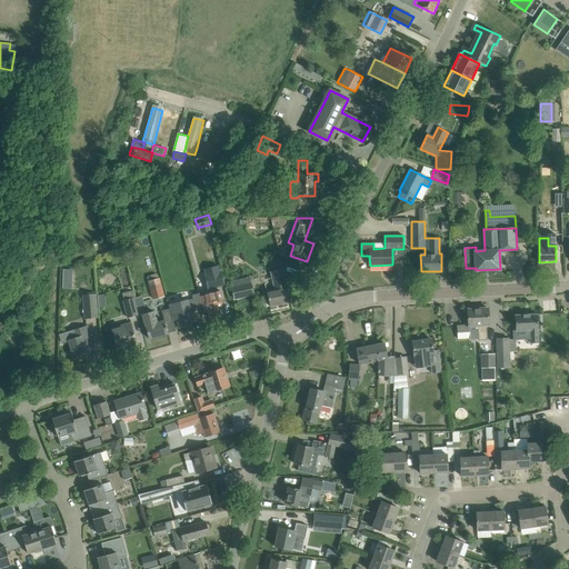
[(276,288),(267,290),(270,307),(291,302),(282,268),(272,271),(276,288)]
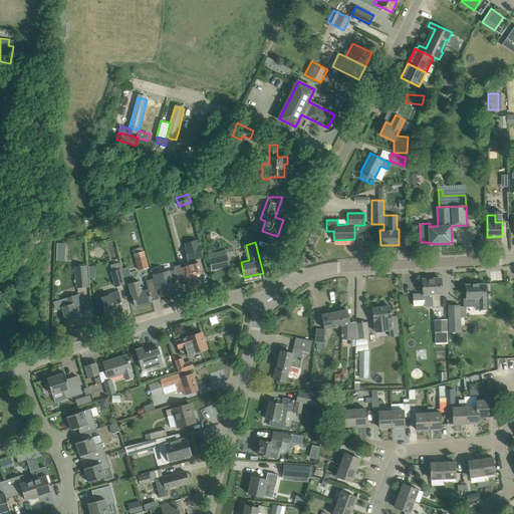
[(57,243),(56,260),(65,261),(65,243),(57,243)]
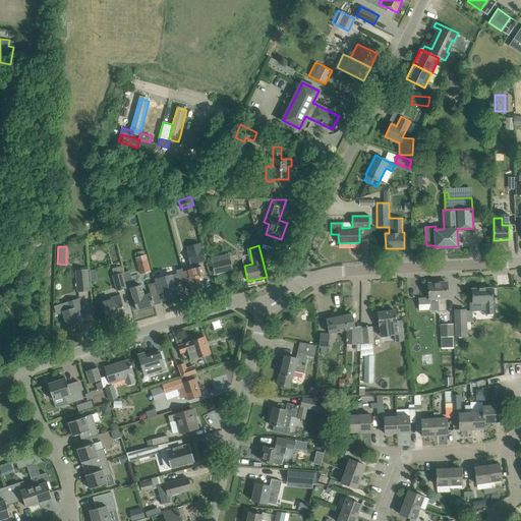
[(187,252),(190,265),(207,261),(204,248),(187,252)]
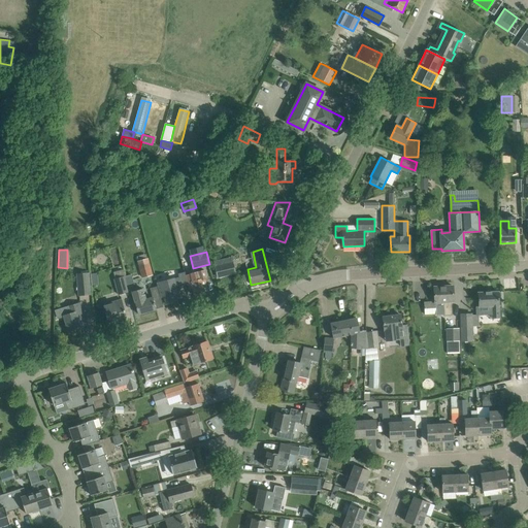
[(153,275),(147,255),(137,257),(142,277),(153,275)]
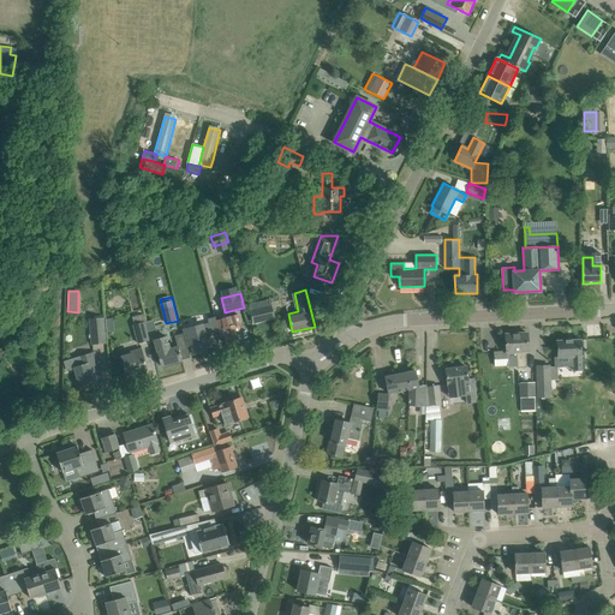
[(250,310),(254,323),(274,318),(272,305),(250,310)]
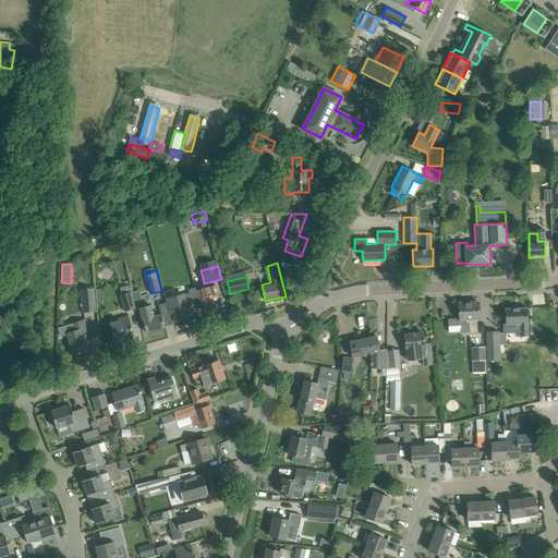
[(132,292),(130,286),(120,288),(122,294),(121,294),(125,312),(136,308),(132,292)]
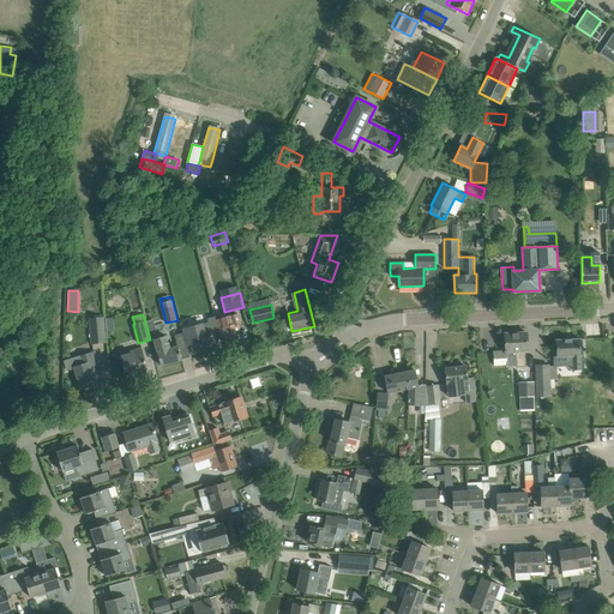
[(229,317),(216,320),(220,337),(224,336),(227,344),(242,341),(239,329),(238,324),(240,323),(238,314),(229,317)]
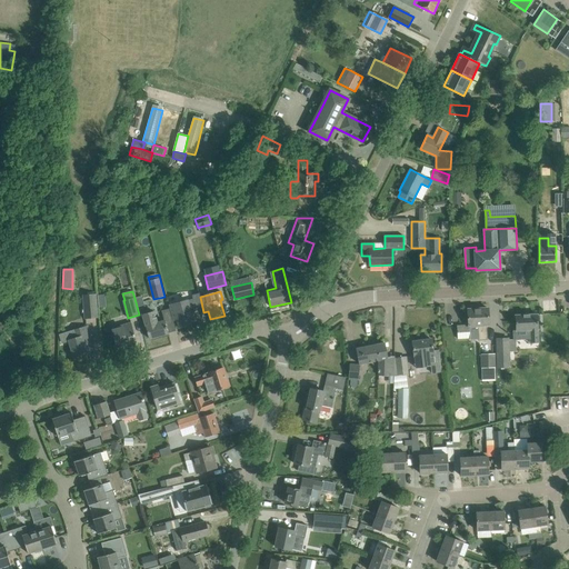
[(97,318),(96,295),(83,296),(86,319),(97,318)]
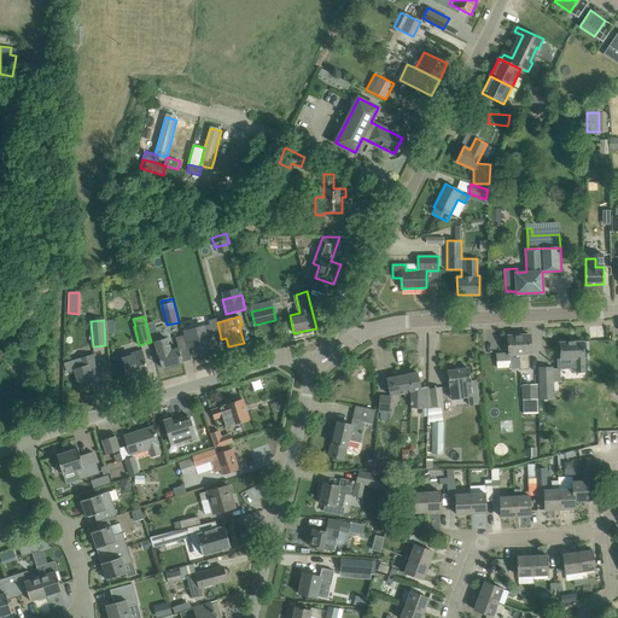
[(146,324),(149,333),(157,331),(155,321),(146,324)]
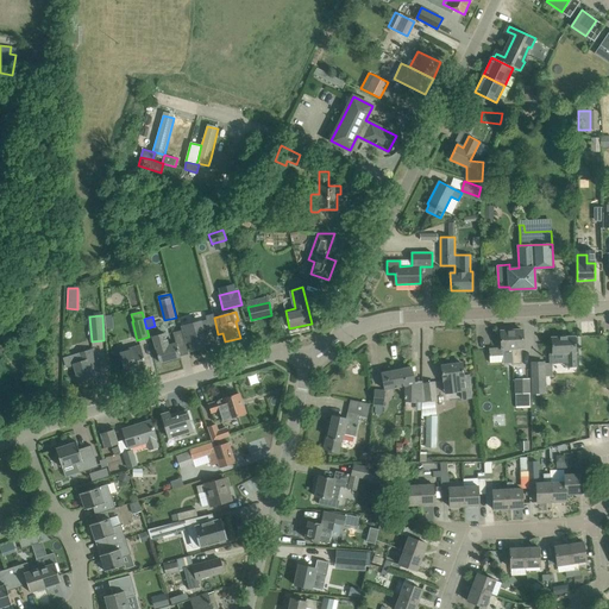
[(205,347),(207,346),(203,331),(211,330),(207,319),(182,326),(184,334),(187,343),(190,341),(193,351),(199,349),(200,351),(205,350),(205,347)]
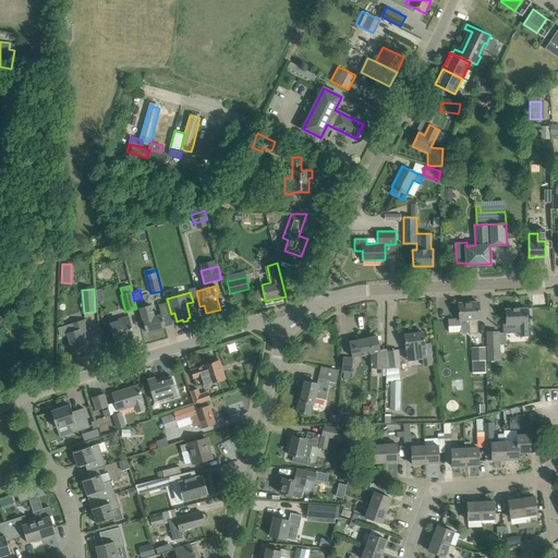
[(480,319),(480,313),(478,302),(459,303),(460,319),(448,320),(449,332),(461,331),(460,320),(469,319),(470,334),(478,334),(477,319),(480,319)]
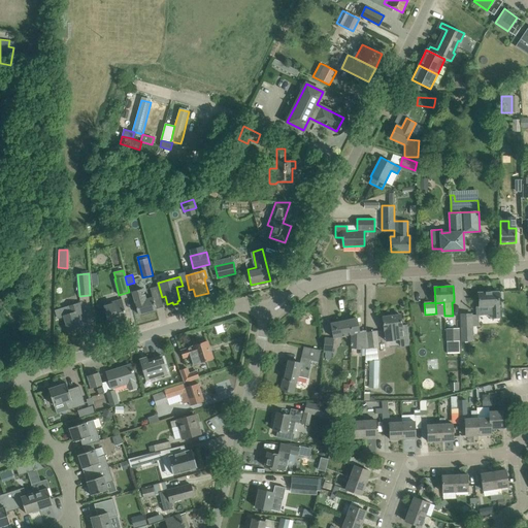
[(132,292),(138,315),(156,309),(153,298),(145,300),(142,289),(132,292)]
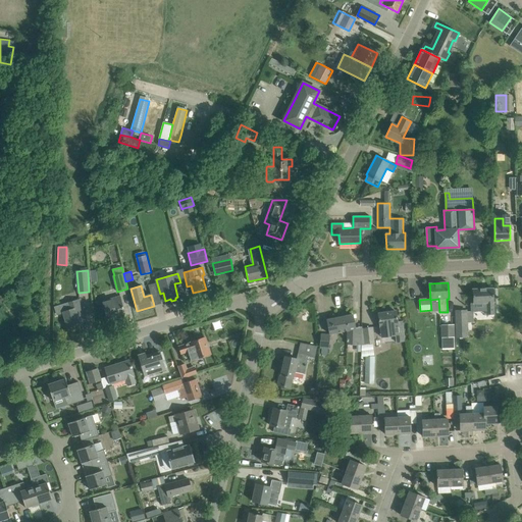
[(473,303),(470,303),(471,311),(473,311),(486,311),(486,315),(494,314),(493,289),(473,290),(473,303)]
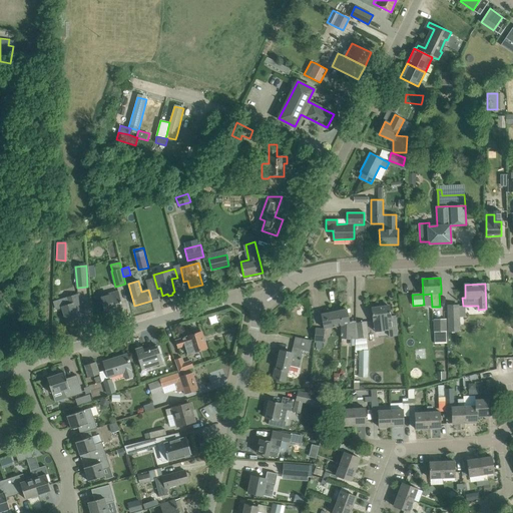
[(102,302),(105,313),(123,308),(120,297),(118,292),(110,294),(100,297),(102,302)]
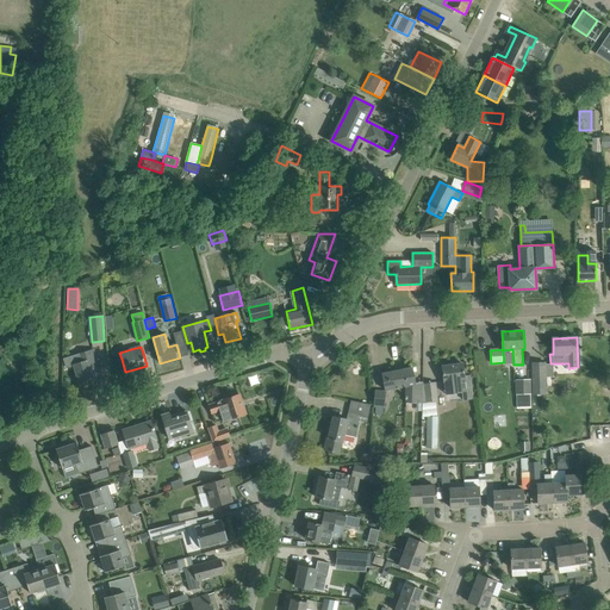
[(101,374),(93,350),(68,358),(70,367),(74,366),(79,381),(93,377),(101,374)]
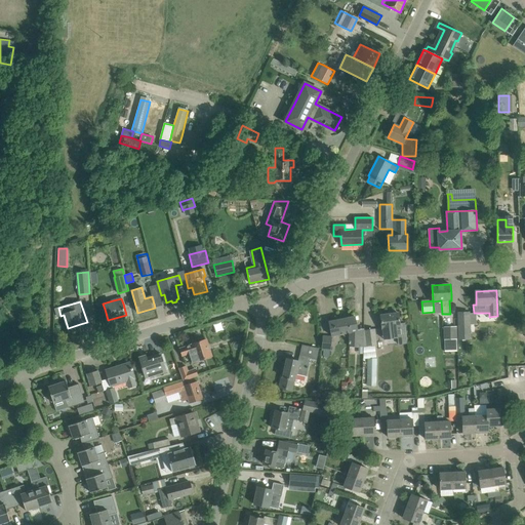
[(398,313),(380,315),(384,338),(399,337),(399,345),(407,344),(404,323),(400,324),(398,313)]
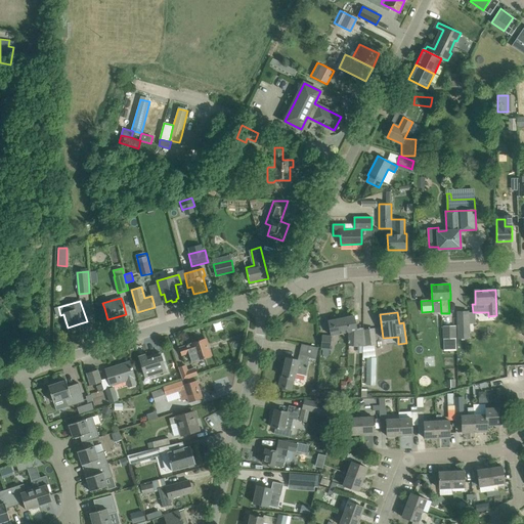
[(354,315),(347,317),(349,332),(348,346),(362,346),(363,329),(361,329),(361,330),(357,330),(354,315)]
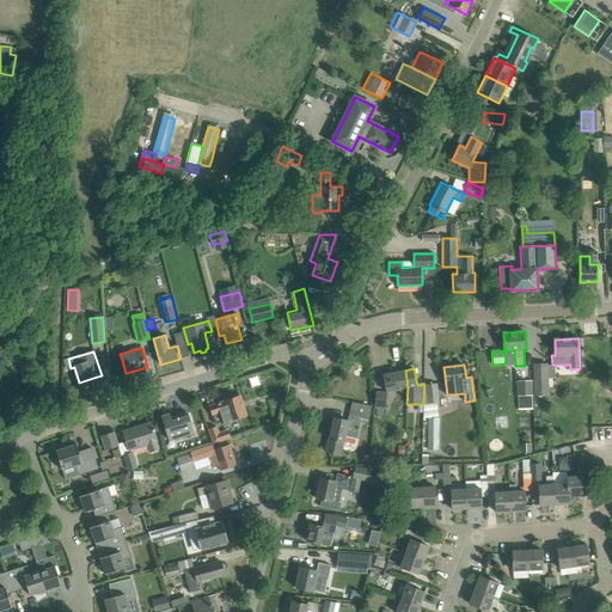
[(408,387),(405,371),(383,375),(386,391),(377,392),(375,407),(386,407),(387,391),(408,387)]
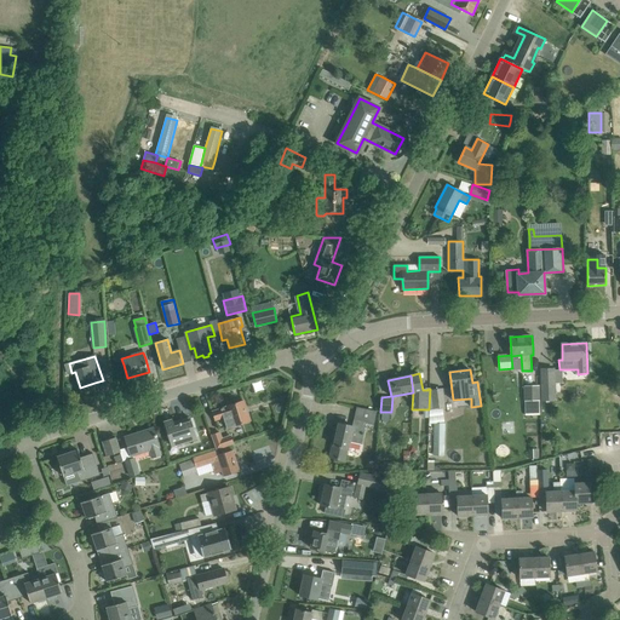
[(556,401),(555,384),(540,384),(541,401),(556,401)]
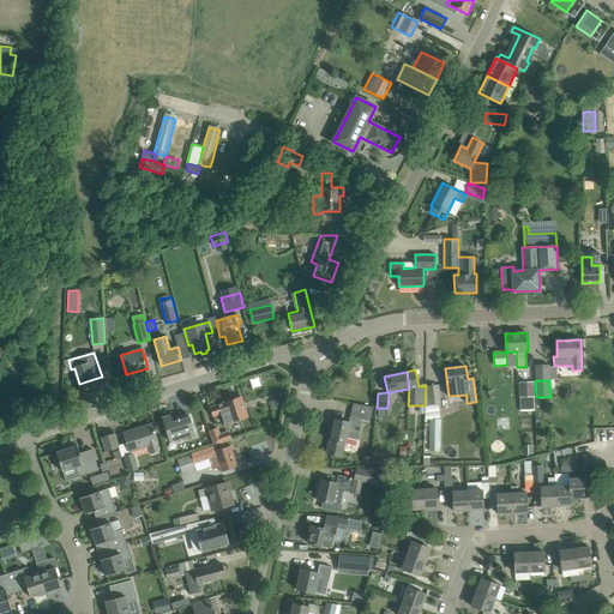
[(535,397),(534,381),(519,383),(519,397),(535,397)]
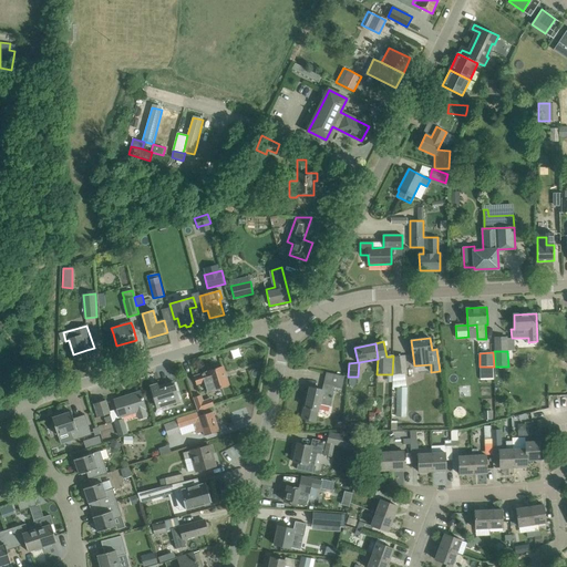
[(393,357),(395,374),(406,373),(404,356),(393,357)]
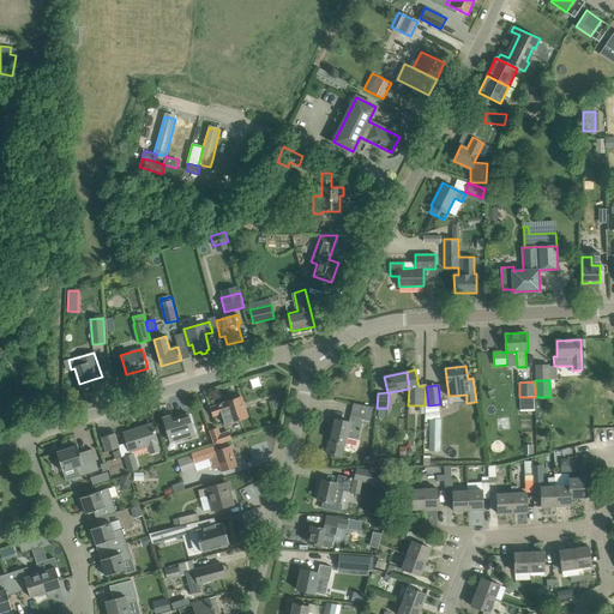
[(221,414),(224,423),(248,416),(241,397),(224,403),(210,408),(214,416),(221,414)]
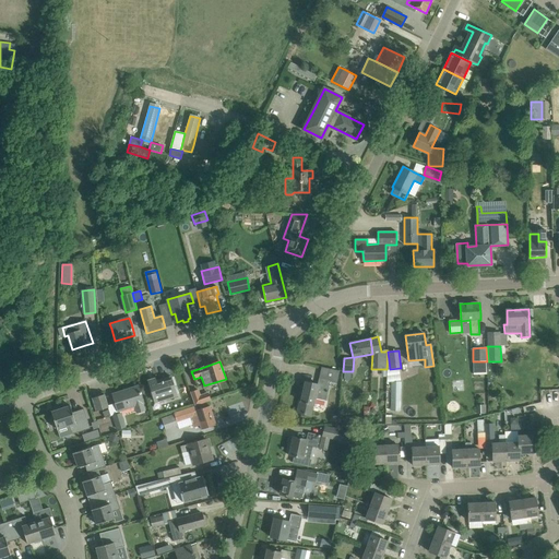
[(335,382),(335,381),(337,370),(322,367),(318,384),(306,381),(300,404),(299,404),(297,413),(311,415),(316,399),(326,401),(330,381),(335,382)]
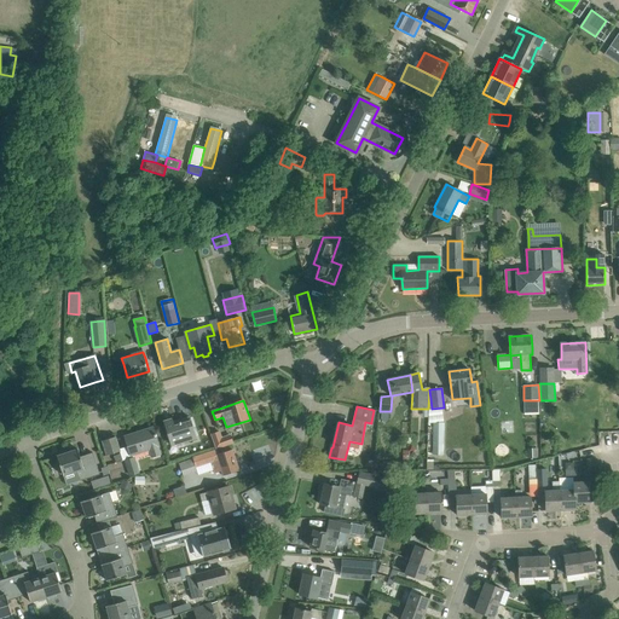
[(196,438),(194,429),(190,417),(174,422),(173,418),(163,422),(169,441),(184,438),(185,441),(196,438)]
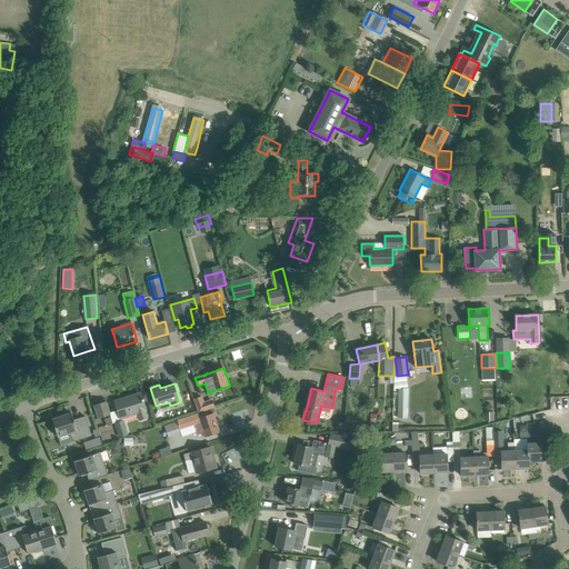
[(481,385),(481,395),(491,395),(491,385),(481,385)]
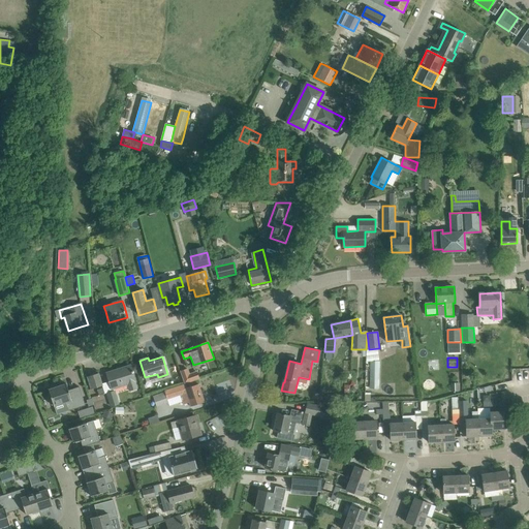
[(370,389),(379,389),(379,362),(370,362),(370,389)]
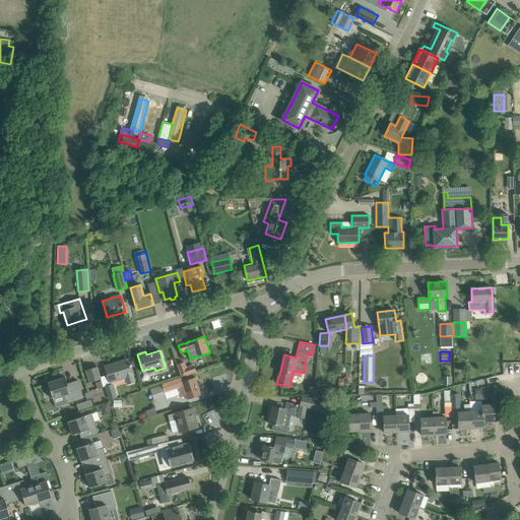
[(136,381),(131,366),(131,365),(130,365),(129,361),(118,364),(118,363),(105,367),(110,383),(124,378),(126,384),(136,381)]
